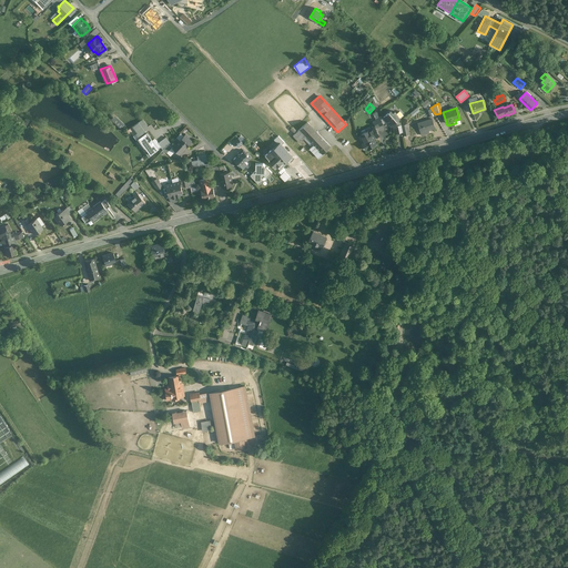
[(383,117),(392,127),(397,121),(397,120),(401,118),(395,111),(393,112),(391,110),(383,117)]
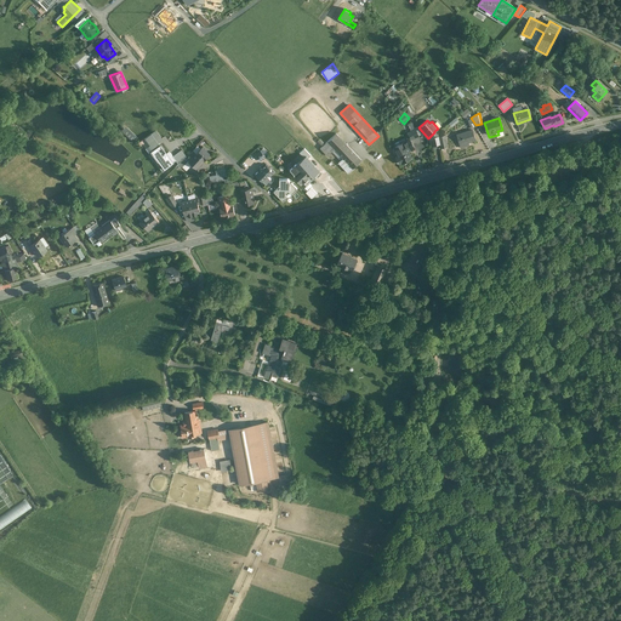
[(15,130),(11,127),(11,125),(6,123),(4,127),(12,134),(12,135),(16,137),(20,131),(16,129),(15,130)]
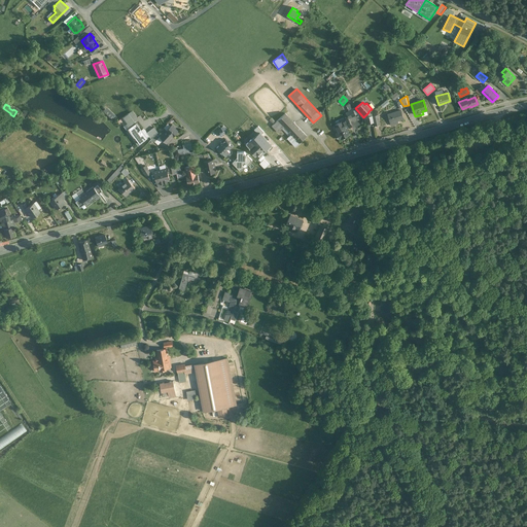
[(352,109),(346,112),(349,118),(355,115),(352,109)]
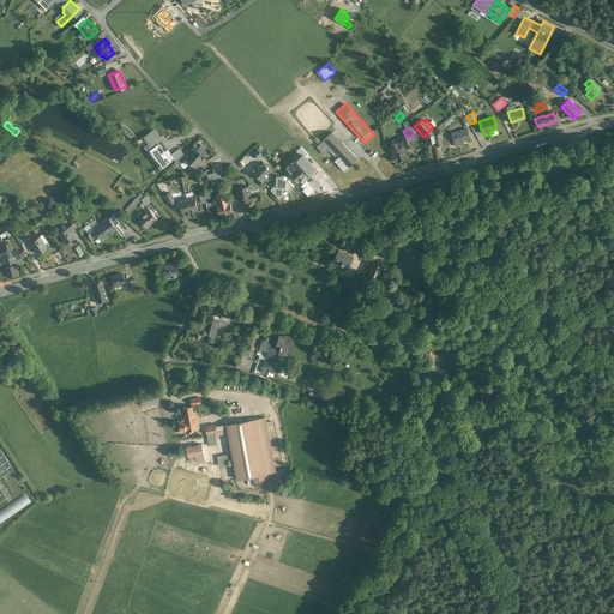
[(156,163),(161,169),(167,166),(167,167),(173,162),(172,161),(174,158),(172,154),(168,149),(166,151),(160,143),(158,143),(157,140),(161,137),(161,136),(155,128),(143,136),(149,144),(148,144),(151,149),(149,150),(157,162),(156,163)]
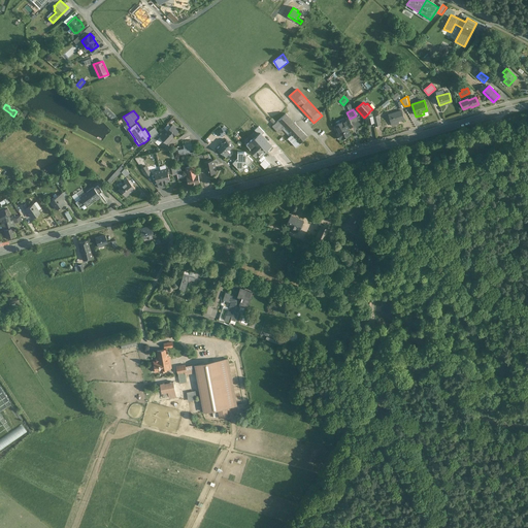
[(402,110),(388,114),(392,126),(399,123),(398,120),(404,119),(402,110)]
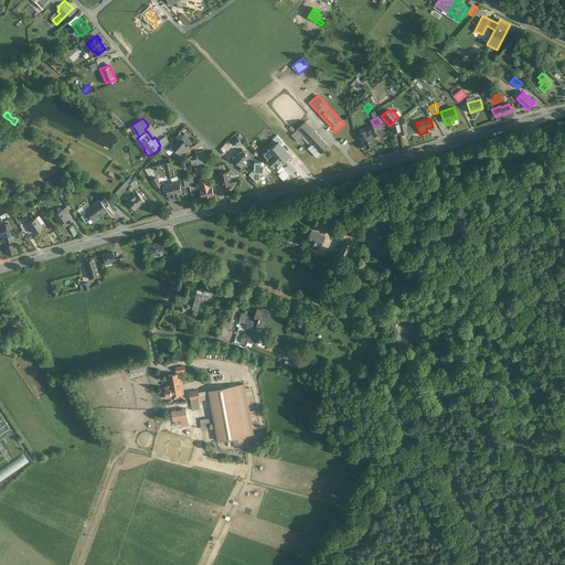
[(306,121),(291,135),(298,141),(306,135),(313,144),(308,148),(317,157),(329,146),(306,121)]
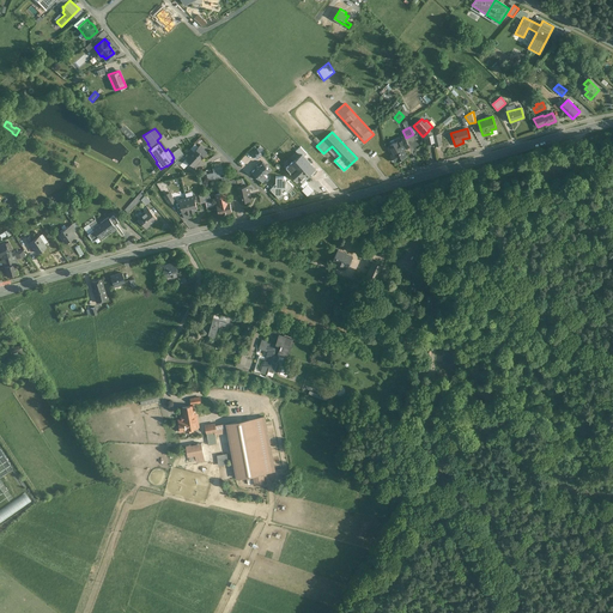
[(393,153),(390,156),(393,162),(406,155),(402,149),(408,146),(405,138),(389,146),(393,153)]
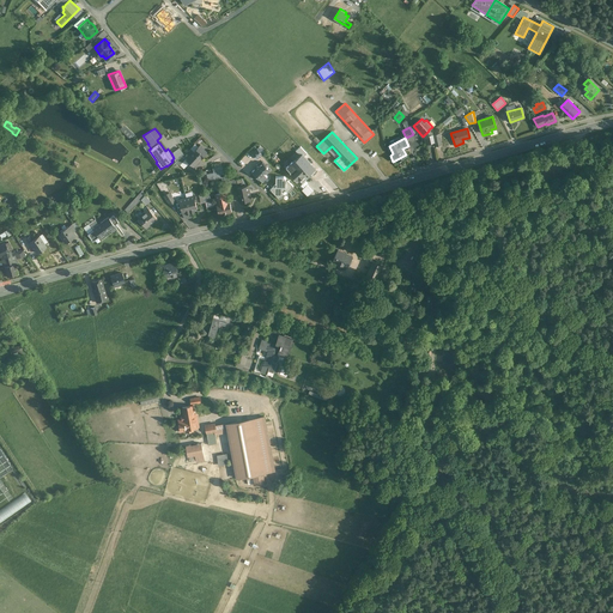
[(201,144),(194,151),(201,157),(207,152),(204,149),(205,147),(201,144)]
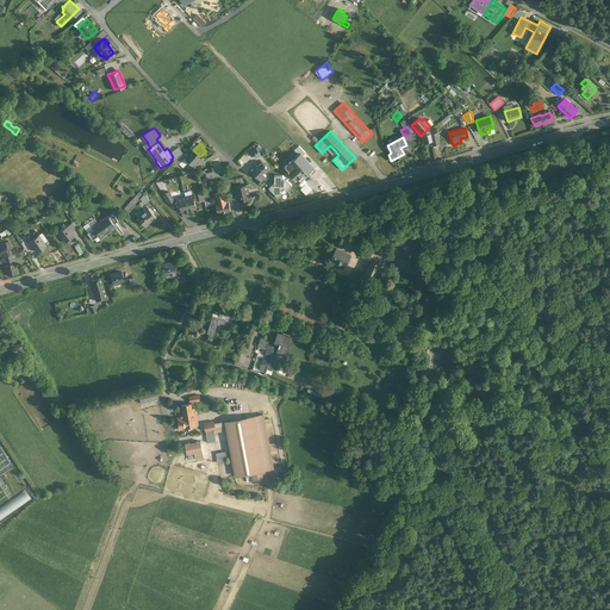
[(179,147),(170,153),(173,157),(175,161),(182,153),(179,147)]
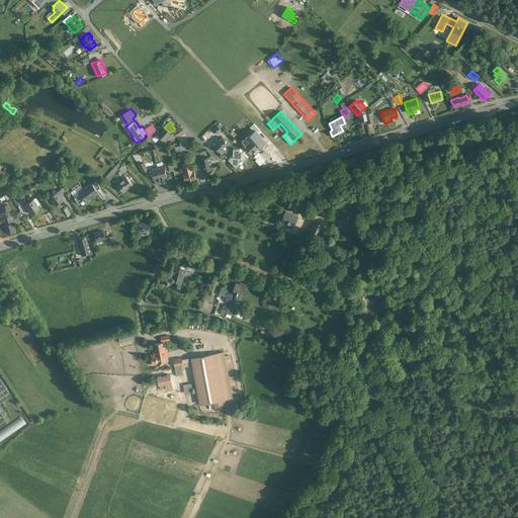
[(217,125),(212,130),(218,134),(222,131),(217,125)]
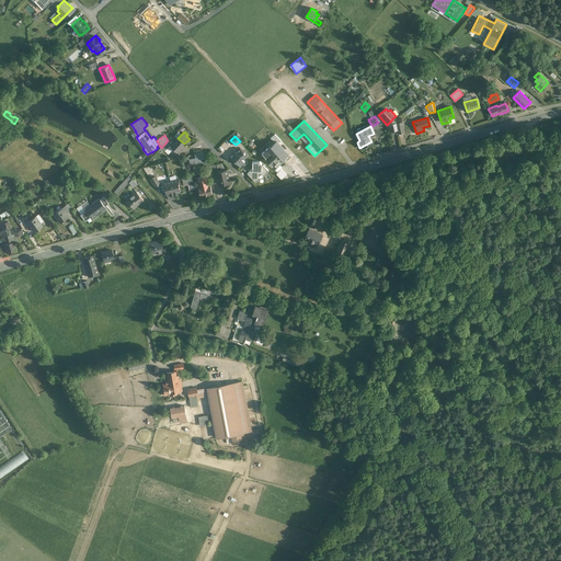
[(277,136),(270,144),(274,148),(282,141),(277,136)]
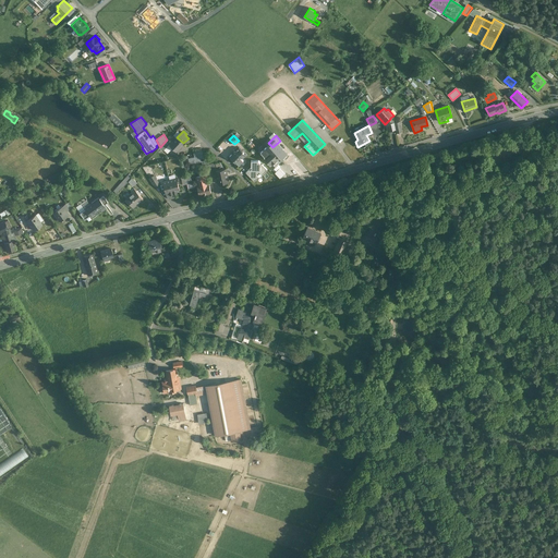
[(176,152),(183,143),(177,137),(173,142),(171,140),(168,143),(170,144),(169,145),(172,148),(176,152)]
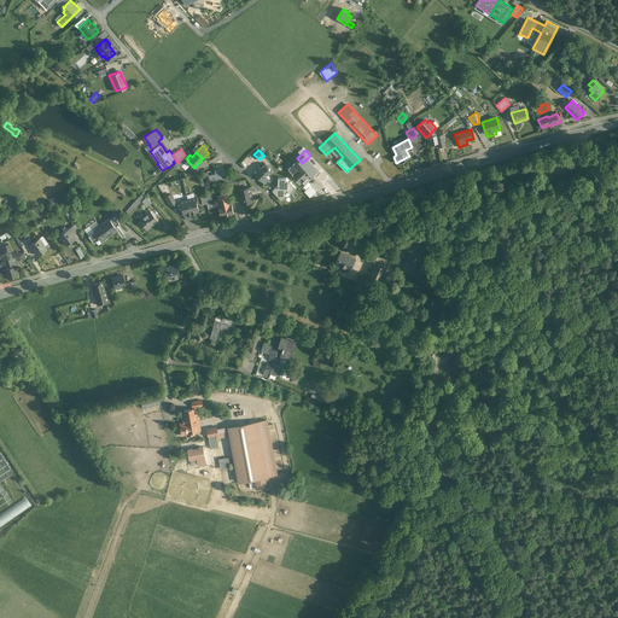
[(264,164),(255,173),(267,184),(272,180),(267,176),(272,172),(264,164)]
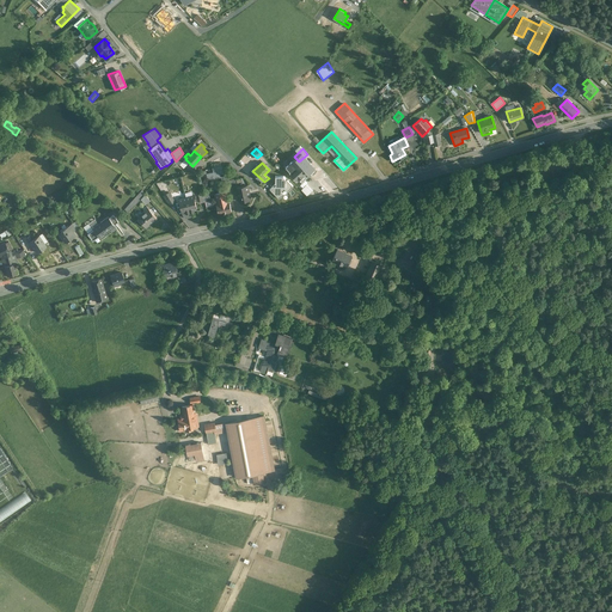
[(300,163),(289,171),(298,181),(307,171),(300,163)]
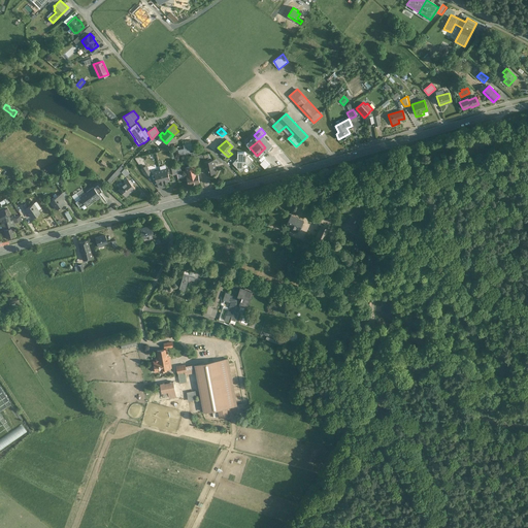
[(237,159),(232,164),(240,171),(244,167),(242,166),(245,163),(248,165),(253,160),(244,152),(237,152),(237,159)]
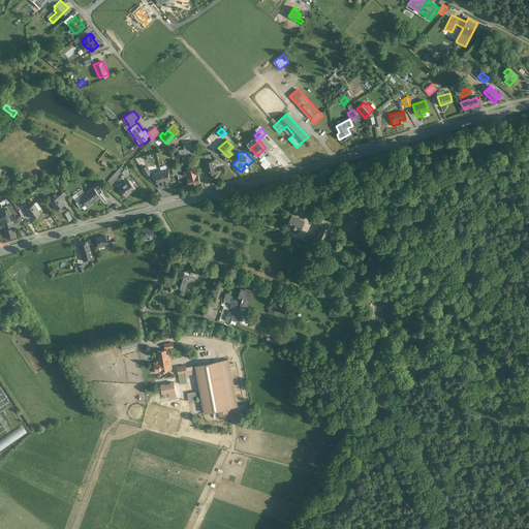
[(191,153),(184,155),(186,163),(193,161),(191,153)]
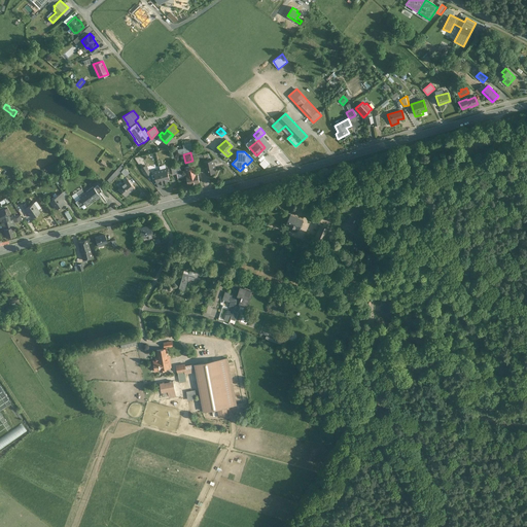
[(212,159),(203,162),(207,174),(216,172),(212,159)]
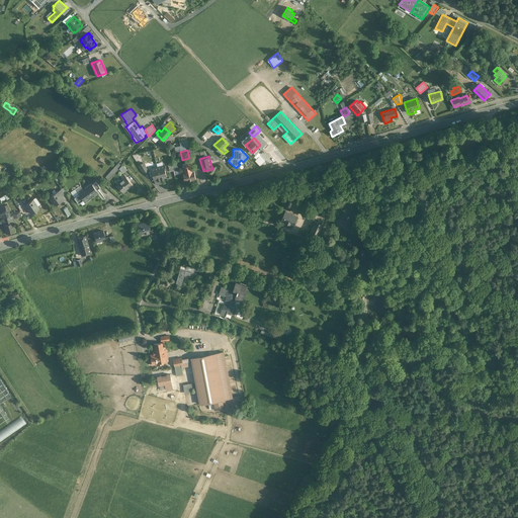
[(184,173),(194,170),(191,161),(181,164),(184,173)]
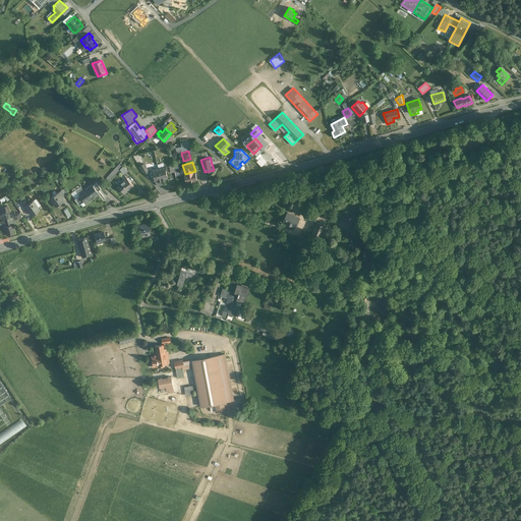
[(169,165),(171,173),(174,172),(173,170),(178,168),(177,163),(169,165)]
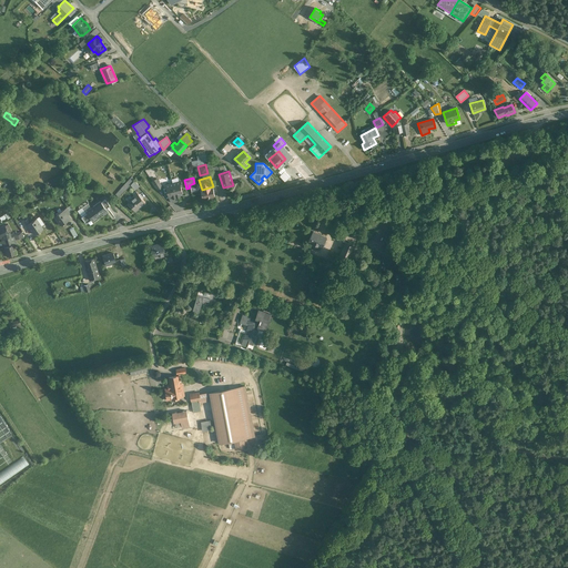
[(156,179),(152,182),(156,190),(162,186),(156,179)]
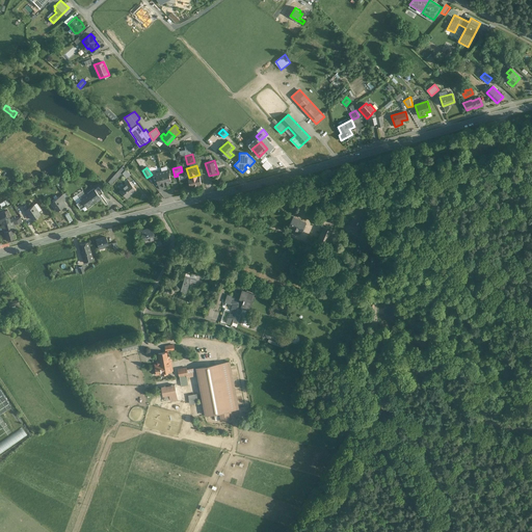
[(169,169),(162,171),(165,184),(171,183),(168,174),(170,174),(169,169)]
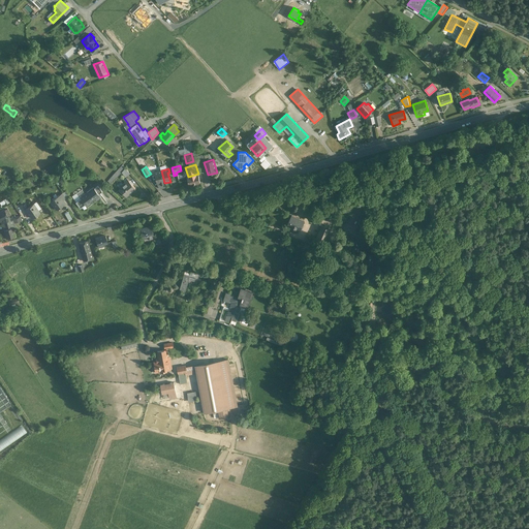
[(161,170),(153,173),(154,177),(156,176),(159,189),(165,187),(164,183),(161,170)]
